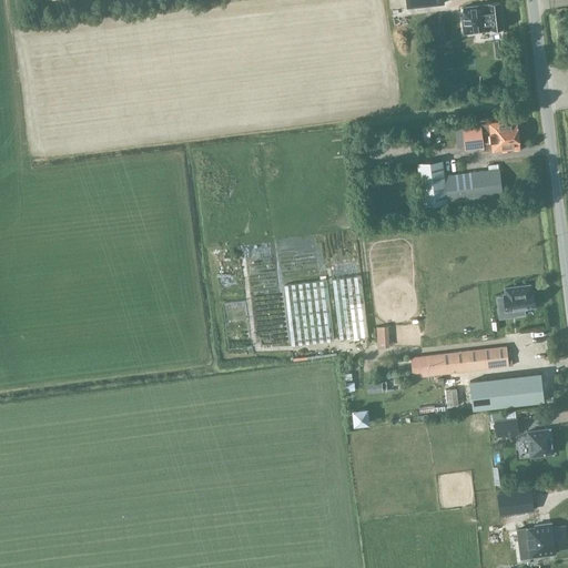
[(486,4),(463,7),(466,33),(492,30),(503,29),(501,27),(499,3),(488,4),(488,6),(486,6),(486,4)]
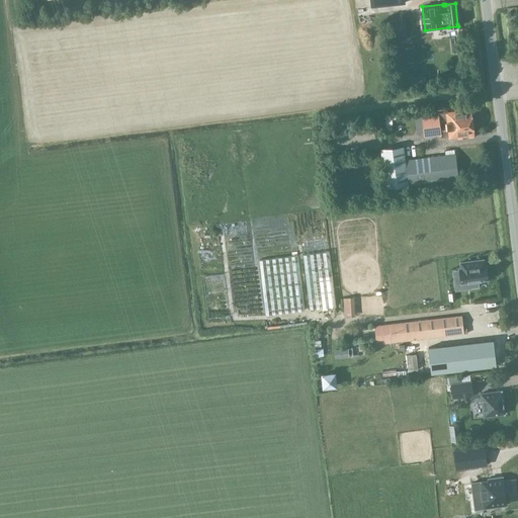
[(423,117),(424,130),(424,134),(441,131),(442,138),(449,137),(449,139),(475,136),(471,109),(439,113),(440,115),(423,117)]
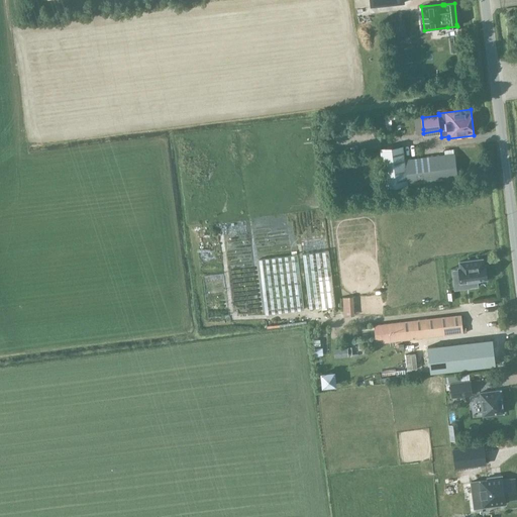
[(383,149),(386,173),(387,187),(406,185),(405,171),(404,162),(402,148),(383,149)]
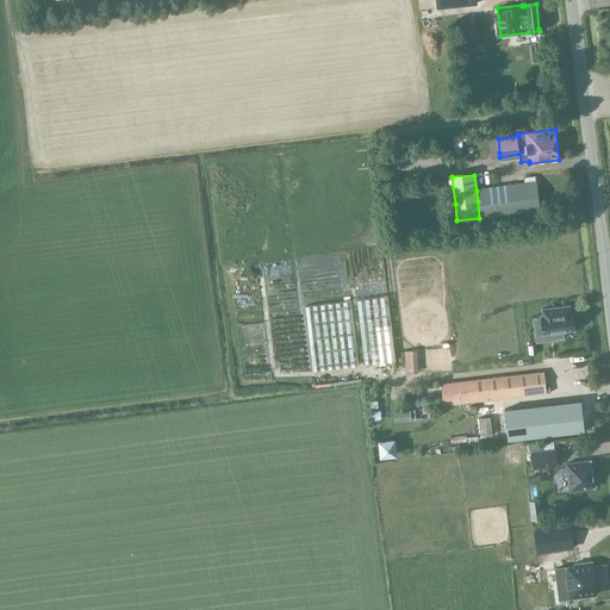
[(478,191),(481,219),(541,211),(536,182),(478,191)]
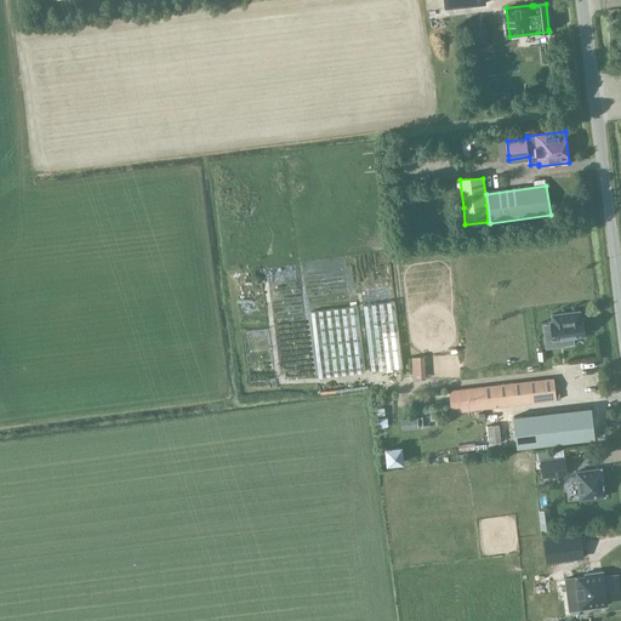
[(394,301),(363,305),(371,370),(403,366),(394,301)]
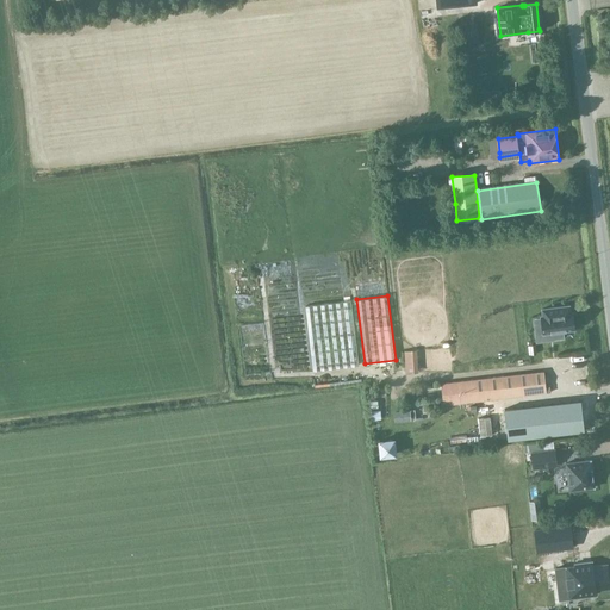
[(305,306),(312,371),(359,365),(350,300),(305,306)]
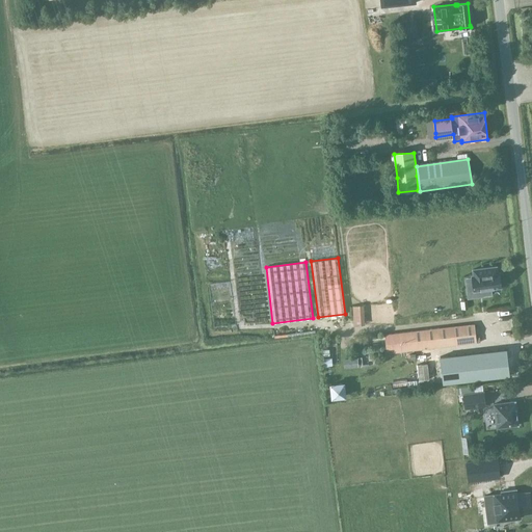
[(473,269),(473,274),(471,275),(473,291),(501,287),(499,271),(498,272),(497,266),(473,269)]
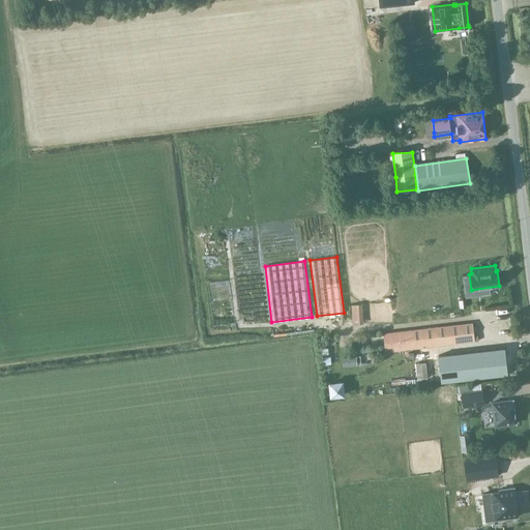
[(362,314),(362,303),(351,304),(353,324),(358,323),(363,323),(362,314)]
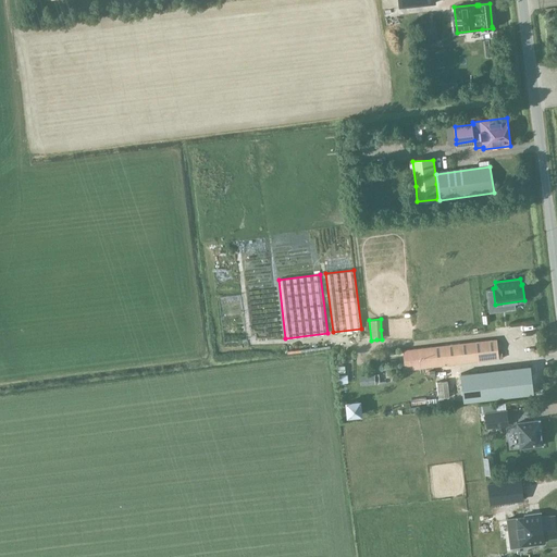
[(499,360),(497,341),(404,351),(406,371),(499,360)]
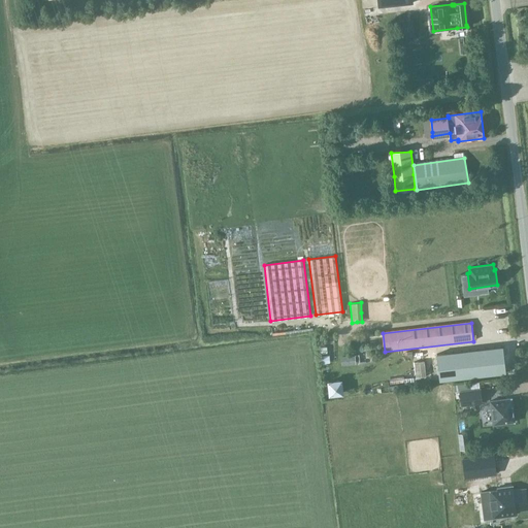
[(452,354),(435,356),(438,381),(455,378),(506,372),(503,348),(474,352),(452,354)]
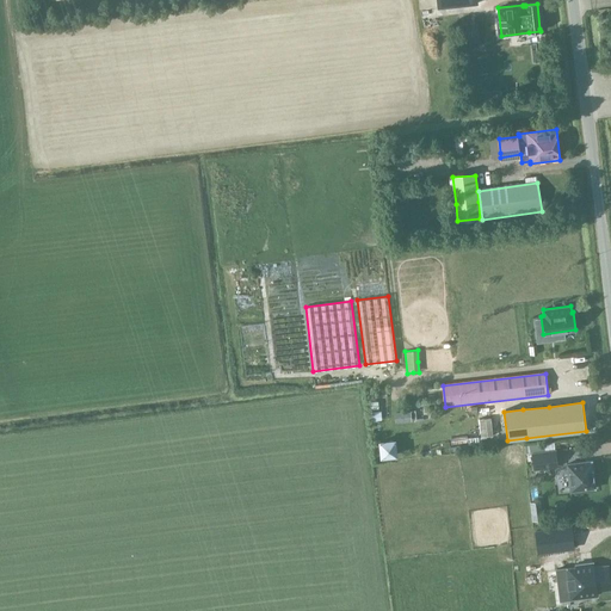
[(411,411),(395,413),(395,421),(412,419),(411,411)]
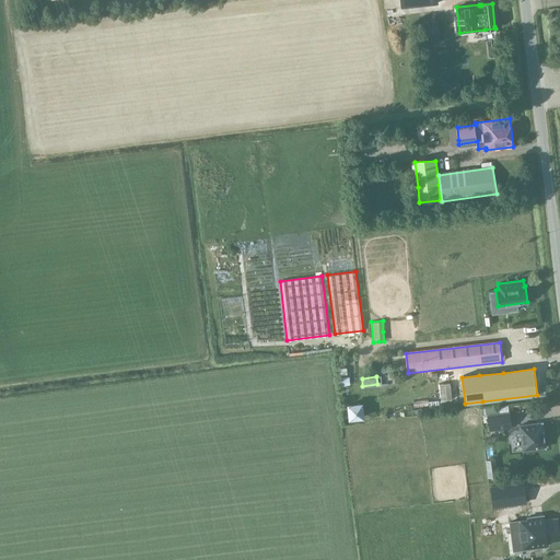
[(361,403),(348,405),(349,418),(362,417),(361,403)]
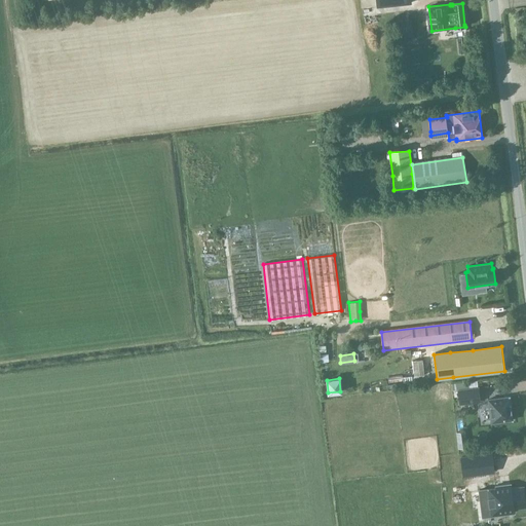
[(479,386),(457,389),(459,404),(480,401),(479,386)]
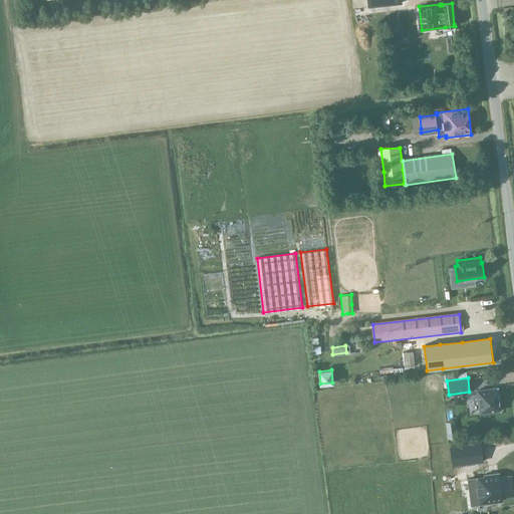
[(498,387),(476,390),(479,414),(501,411),(498,387)]
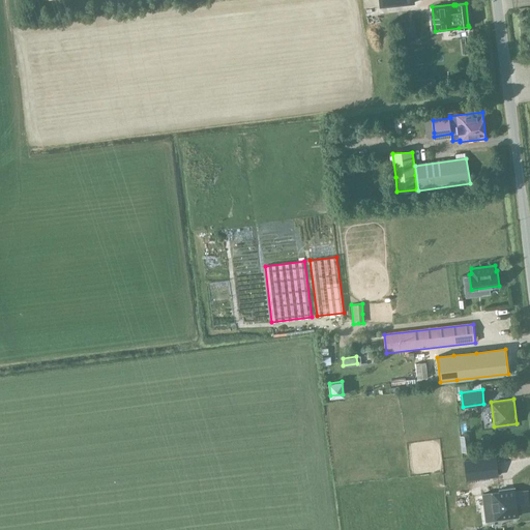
[(469,435),(460,436),(462,452),(471,451),(469,435)]
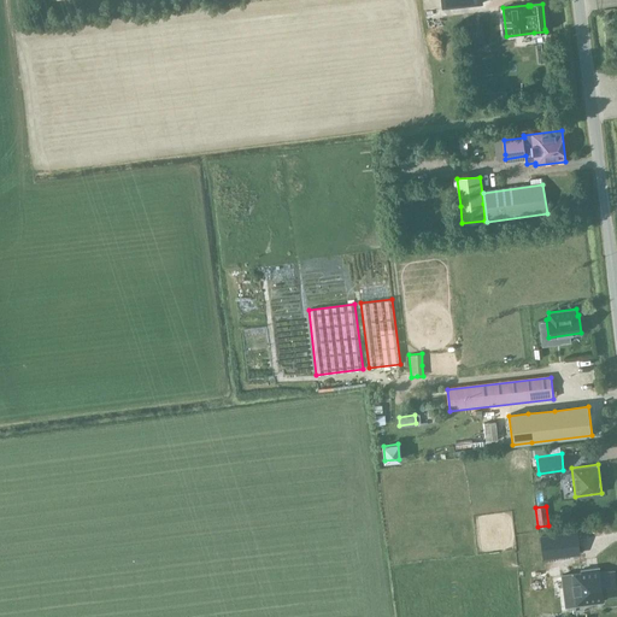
[(576,532),(540,536),(544,558),(579,553),(576,532)]
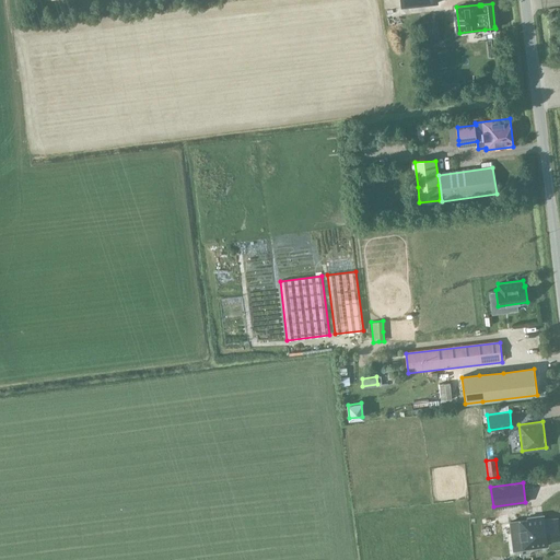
[(511,524),(514,550),(548,546),(547,541),(559,539),(557,518),(545,521),(544,516),(528,518),(528,521),(511,524)]
